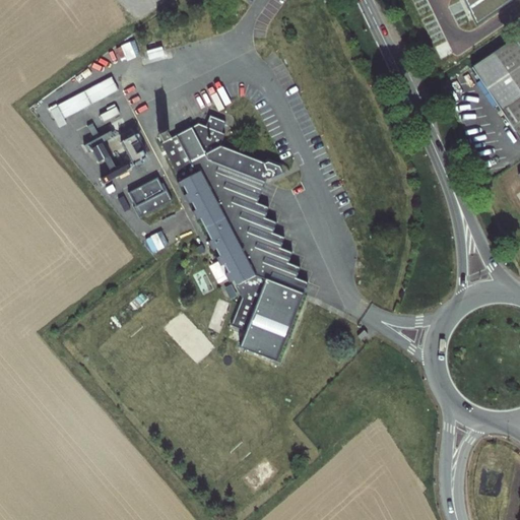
[(463,0),(476,25),(513,0),(463,0)]
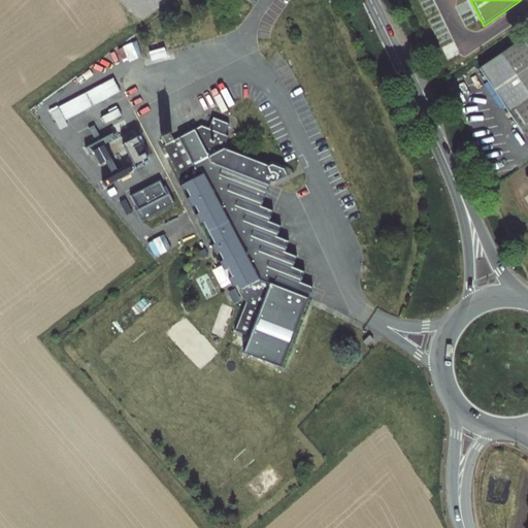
[(527,38),(464,81),(517,160),(527,152),(527,38)]
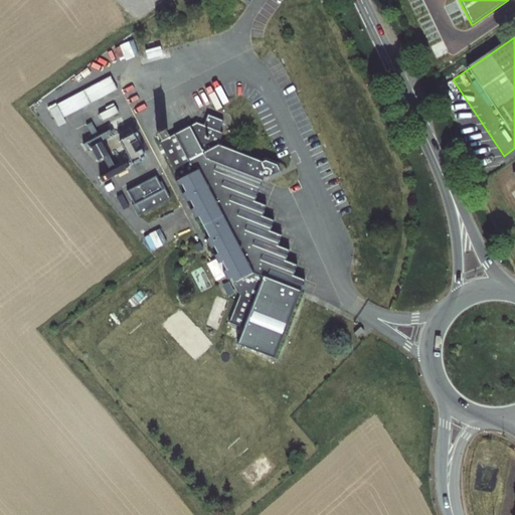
[(160,48),(145,52),(146,55),(147,60),(162,56),(160,48)]
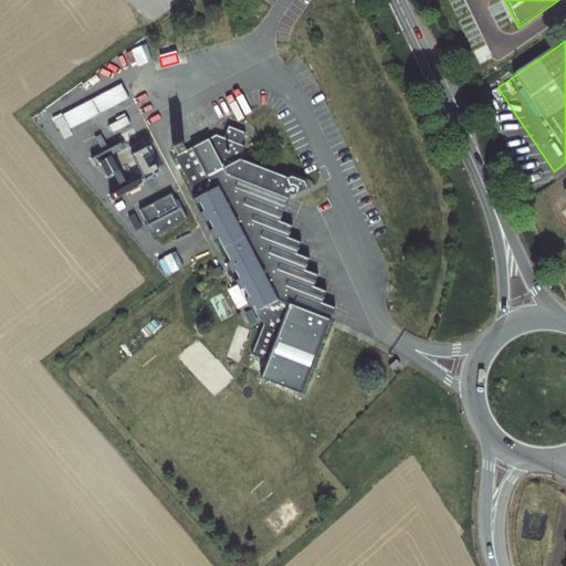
[(123,85),(62,116),(70,129),(129,100),(123,85)]
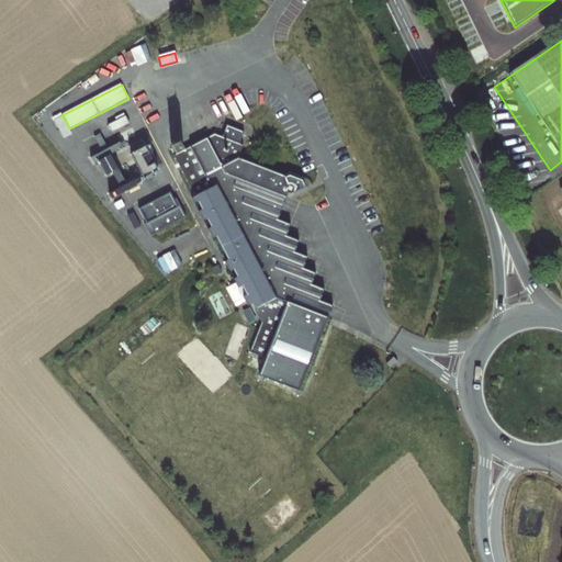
[(280,221),(290,194),(295,193),(305,188),(306,184),(292,176),(285,178),(240,160),(245,147),(240,145),(245,133),(227,126),(223,138),(214,134),(183,150),(180,144),(172,147),(176,155),(173,156),(195,198),(192,200),(195,205),(199,203),(202,211),(199,212),(204,222),(208,221),(212,229),(209,231),(213,240),(216,238),(229,262),(226,265),(231,273),(234,271),(238,279),(234,281),(239,290),(243,288),(247,298),(244,299),(248,307),(251,305),(261,326),(250,353),(267,361),(260,378),(301,393),(335,307),(323,303),(327,292),(313,287),(317,276),(304,270),(310,258),(296,253),(301,243),(289,237),(293,225),(280,221)]
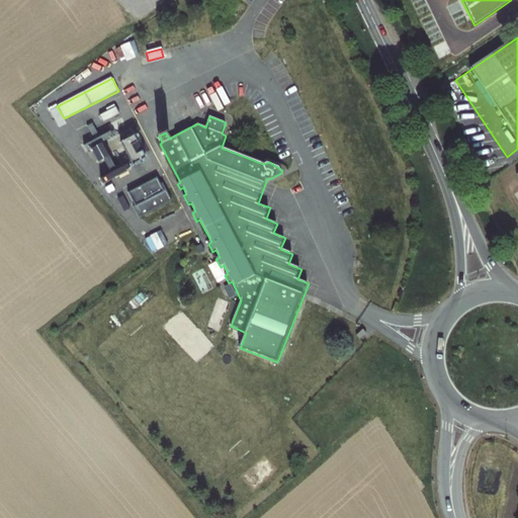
[(121,142),(132,162),(145,156),(135,135),(121,142)]
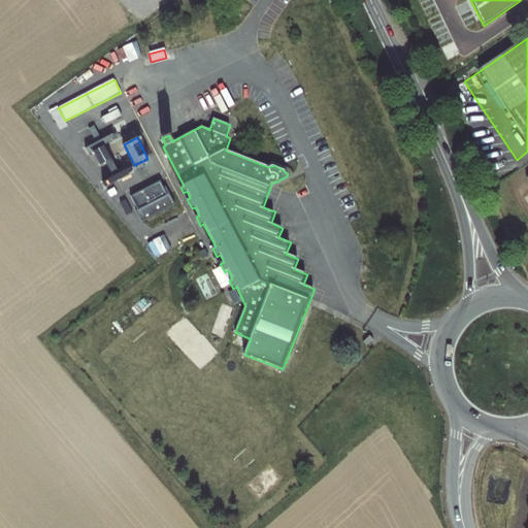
[(161,180),(130,195),(141,219),(172,204),(161,180)]
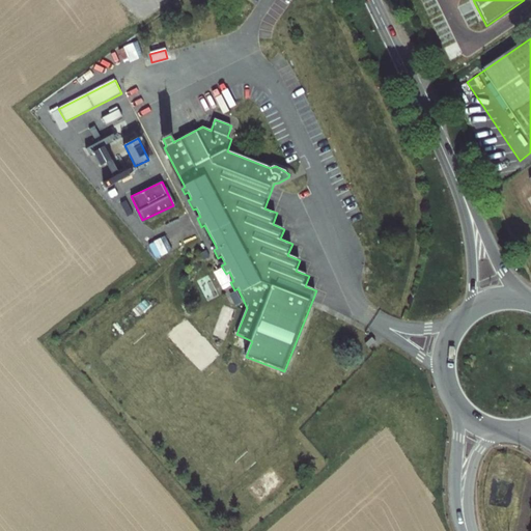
[(371,350),(376,345),(373,340),(367,344),(371,350)]
